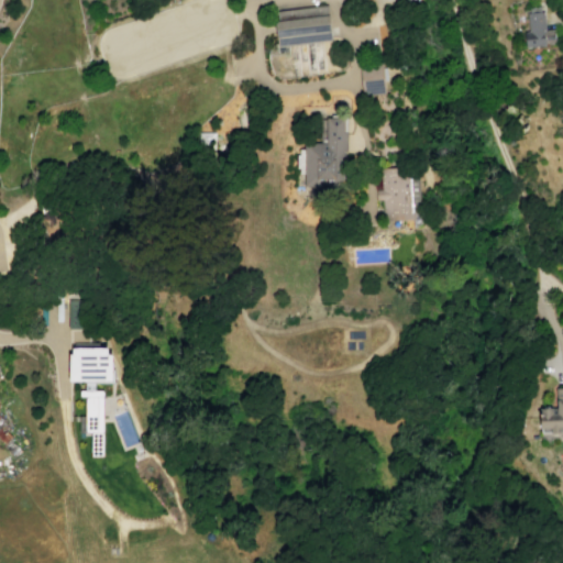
[(272,11),(316,6),(317,3),(319,2),(322,2),(324,2),(326,4),(327,4),(331,36),(331,40),(321,41),(312,42),(305,43),(296,44),(287,45),(276,46),(276,43),(272,11)]
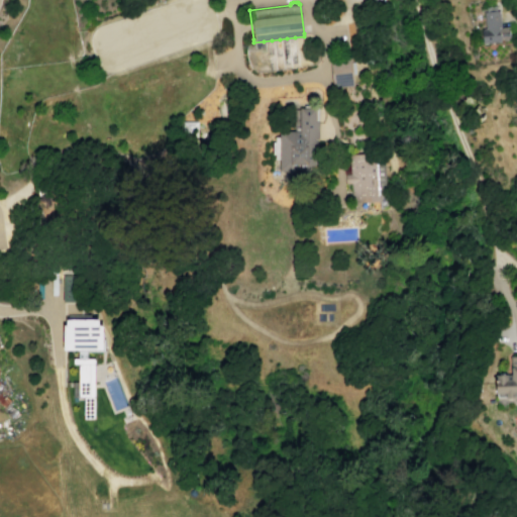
[(483,11),(499,10),(500,27),(509,26),(510,40),(482,43),(480,29),(485,28),(483,11)]
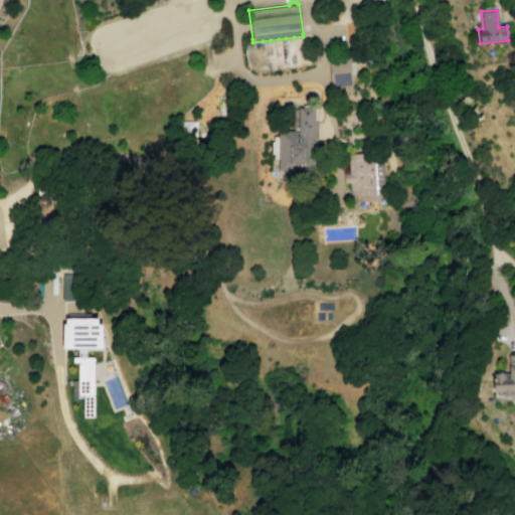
[(328,58),(349,55),(352,84),(331,88),(328,58)]
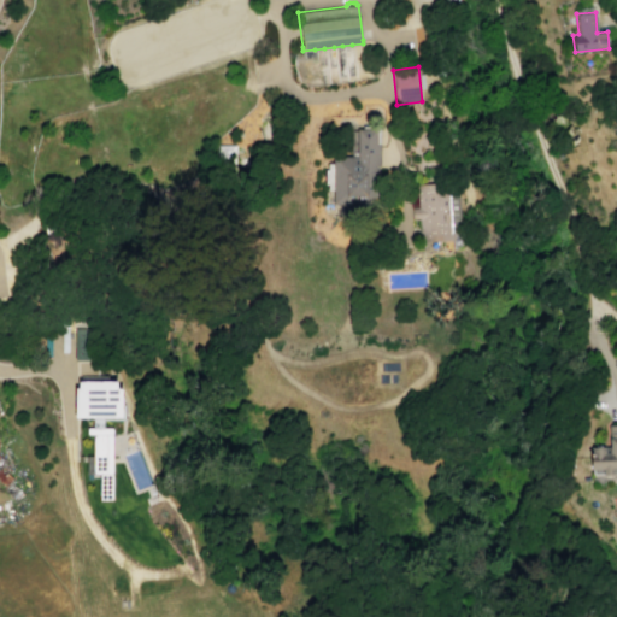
[(333,205),(333,156),(357,156),(357,129),(375,129),(376,144),(380,144),(380,198),(366,198),(366,205),(333,205)]
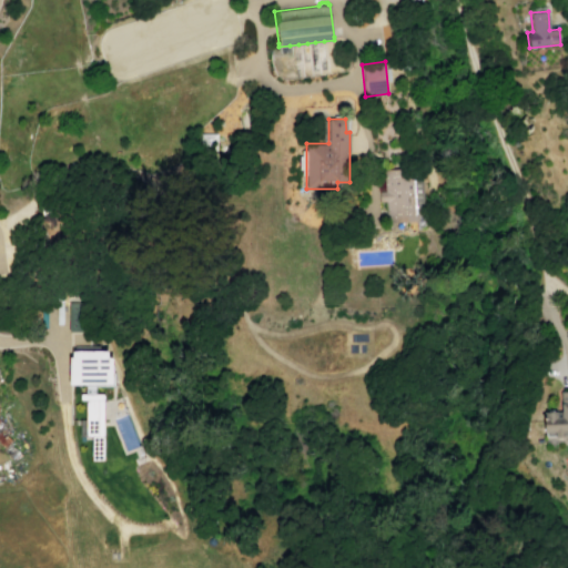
[(385,215),(384,201),(378,202),(377,191),(384,191),(383,170),(422,168),(424,213),(416,213),(416,221),(397,222),(397,215),(385,215)]
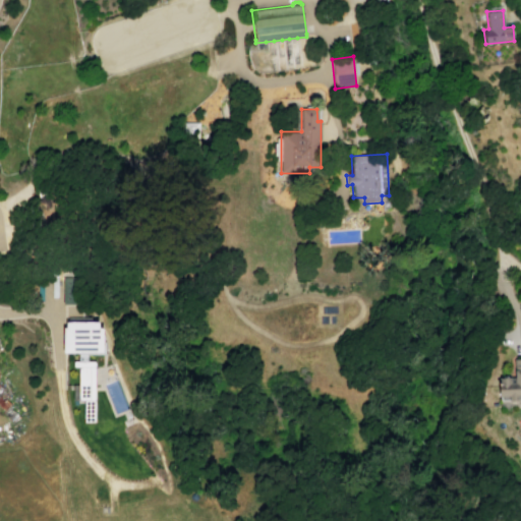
[(63,278),(74,278),(74,305),(63,305),(63,278)]
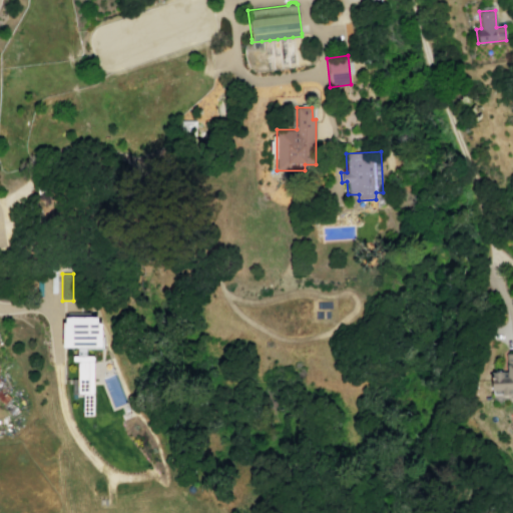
[(63,347),(63,323),(66,323),(66,317),(97,317),(97,323),(102,323),(101,347),(85,347),(77,347),(63,347)]
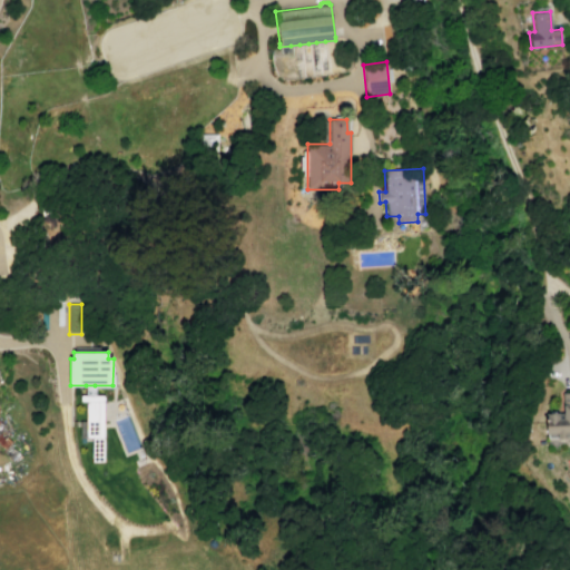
[(102,461),(104,395),(95,395),(95,385),(86,385),(86,394),(80,394),(80,401),(86,401),(85,436),(91,436),(91,461),(102,461)]
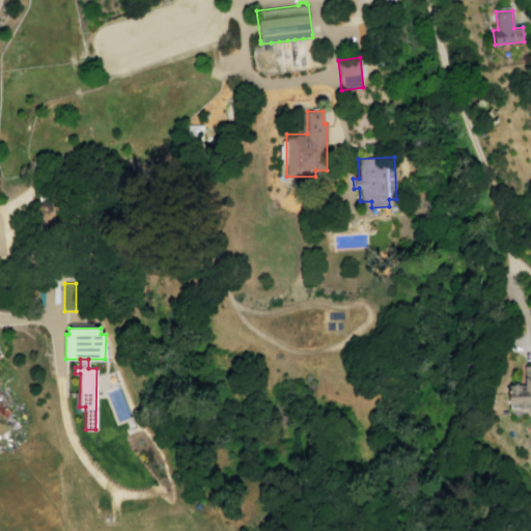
[(509,385),(509,409),(530,408),(530,365),(524,366),(524,384),(509,385)]
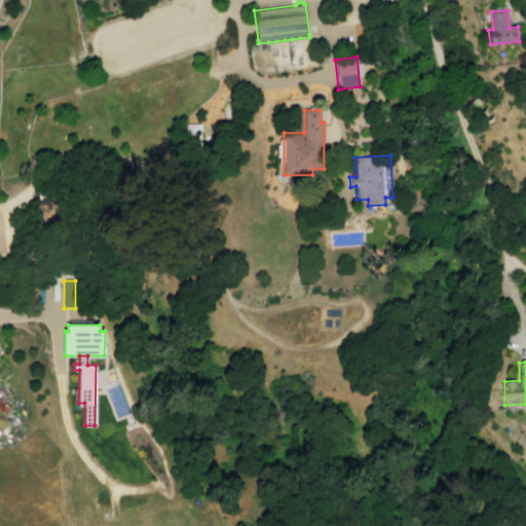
[(0,411),(3,415),(9,409),(0,400),(0,411)]
